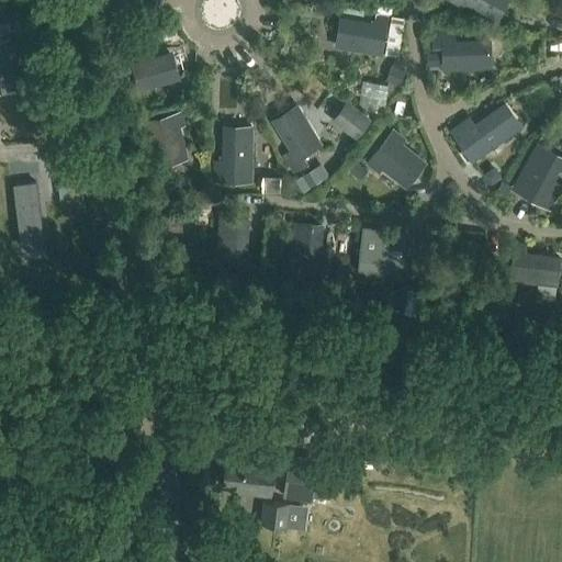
[(496,4),(489,0),(452,0),(459,3),(460,0),(463,0),(491,14),(496,4)]
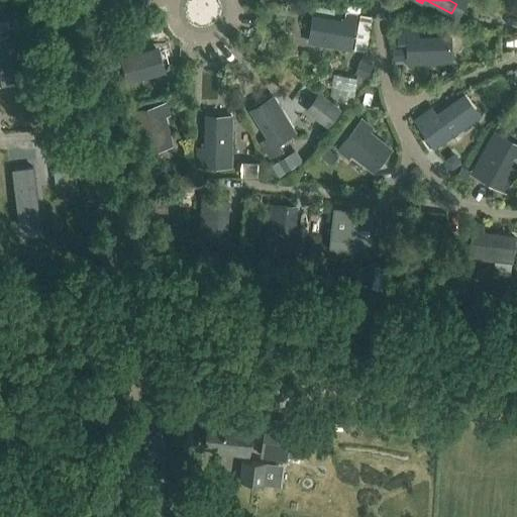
[(102,14),(99,2),(86,5),(89,17),(102,14)]
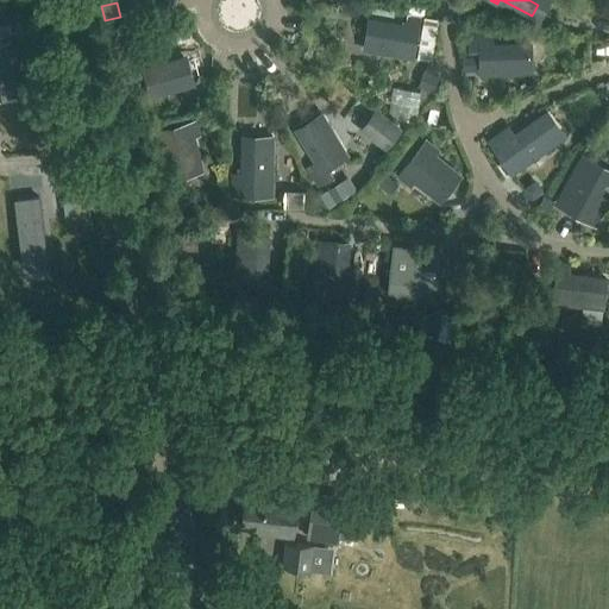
[(412,60),(419,20),(406,18),(405,27),(368,22),(363,51),(412,60)]
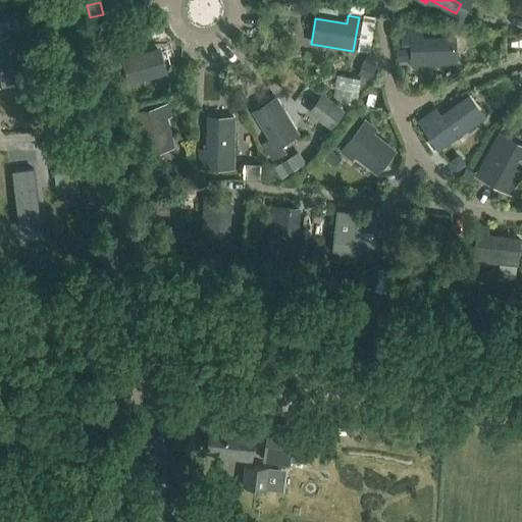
[(422,39),(421,31),(402,31),(402,44),(410,44),(411,65),(455,63),(454,38),(422,39)]
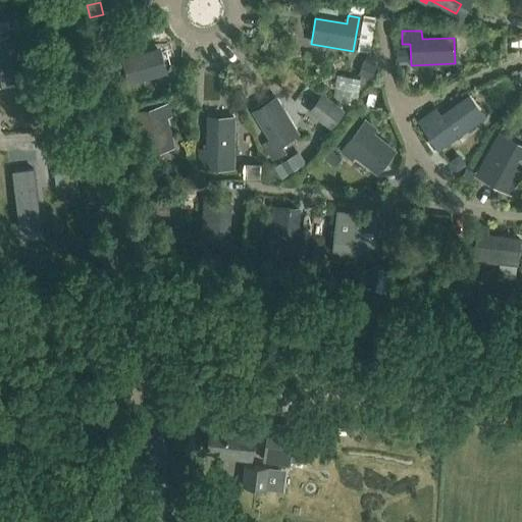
[(109,48),(121,46),(118,34),(106,37),(109,48)]
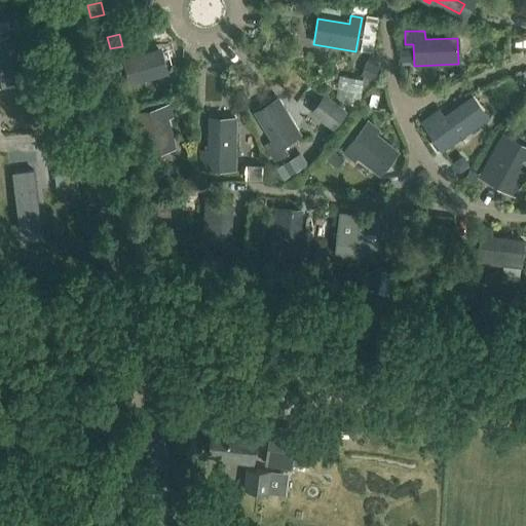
[(0,80),(14,79),(9,38),(0,39),(0,80)]
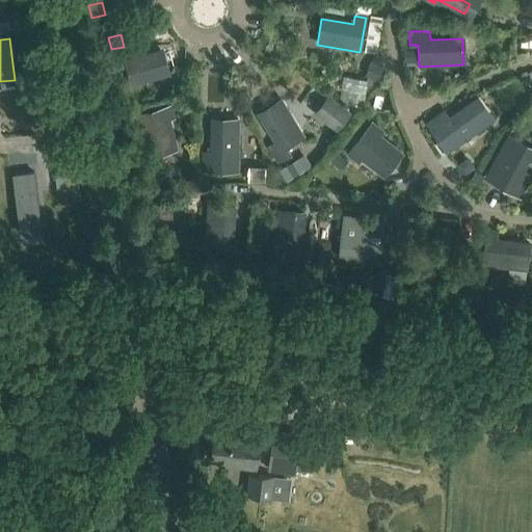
[(404,61),(417,61),(416,49),(404,49),(404,61)]
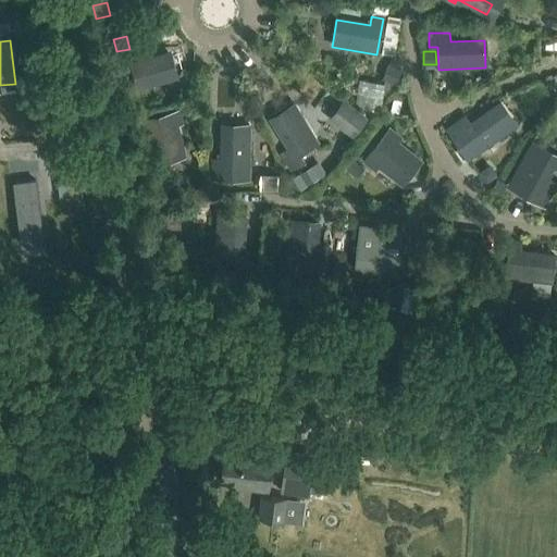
[(137,90),(147,87),(174,79),(166,52),(139,60),(131,63),(137,90)]
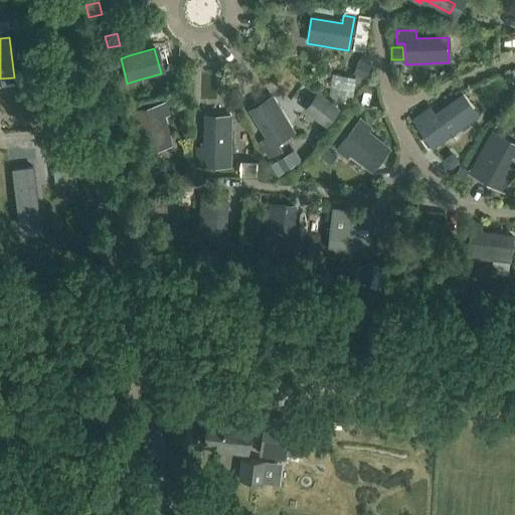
[(365,77),(370,64),(358,59),(353,73),(365,77)]
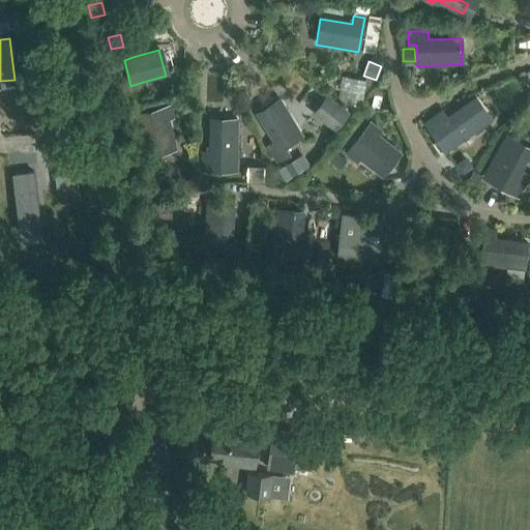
[(335,127),(347,113),(327,97),(316,112),(335,127)]
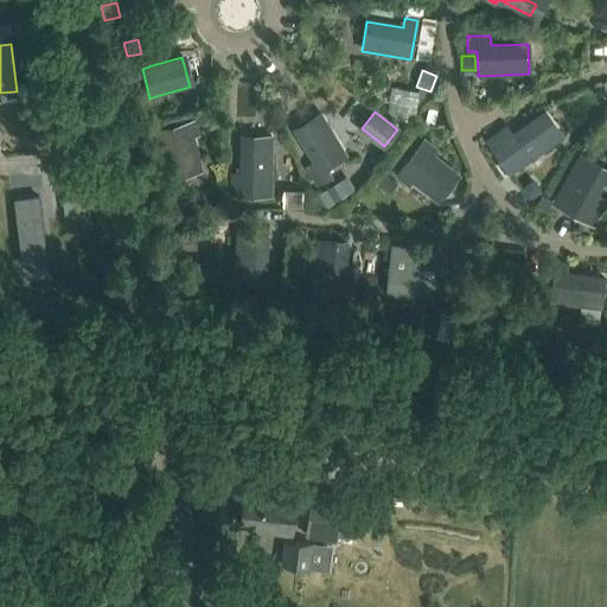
[(317,186),(330,178),(324,170),(345,157),(320,115),(294,131),(313,163),(305,167),(317,186)]
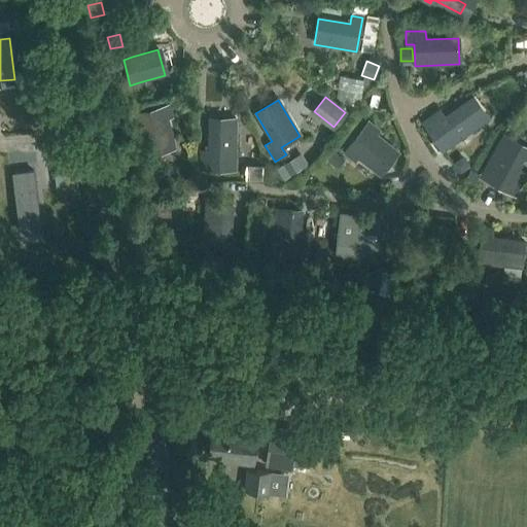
[(484,120),(469,101),(446,117),(442,110),(424,123),(444,149),(484,120)]
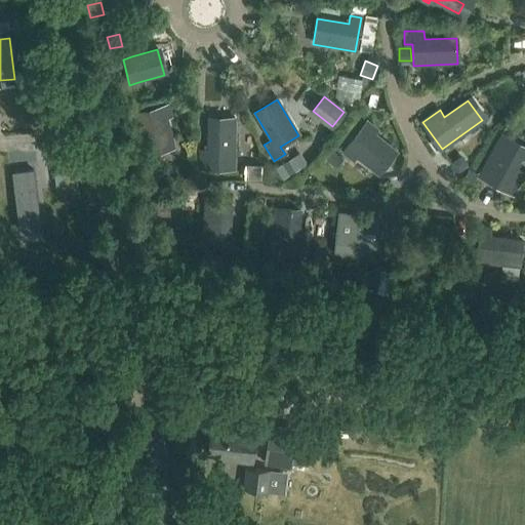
[(173,142),(167,118),(172,117),(169,105),(132,114),(135,125),(142,124),(149,154),(160,151),(158,146),(173,142)]
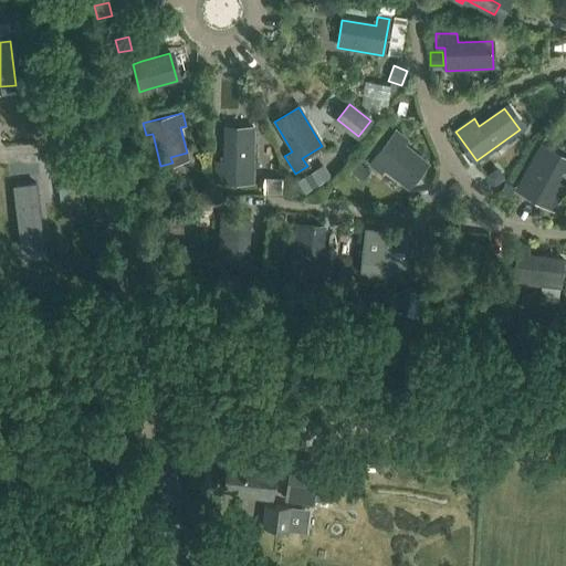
[(252,175),(253,128),(224,127),(223,163),(215,163),(215,182),(229,182),(229,174),(252,175)]
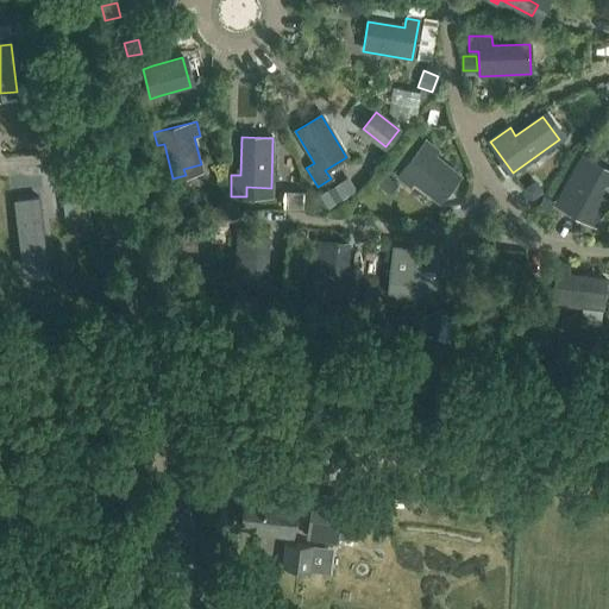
[(427,140),(400,175),(410,183),(414,179),(440,200),(459,176),(434,155),(438,150),(427,140)]
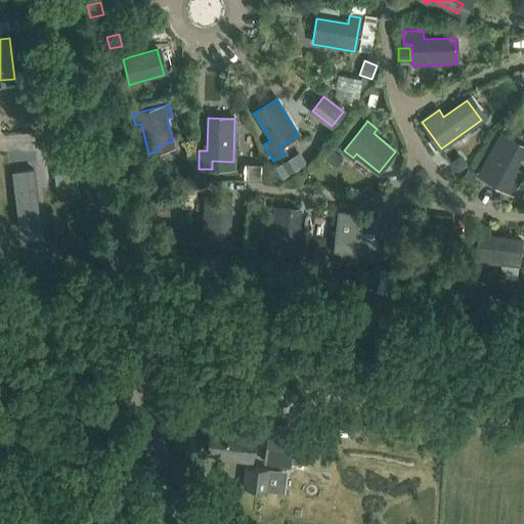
[(128,144),(141,141),(137,127),(124,130),(128,144)]
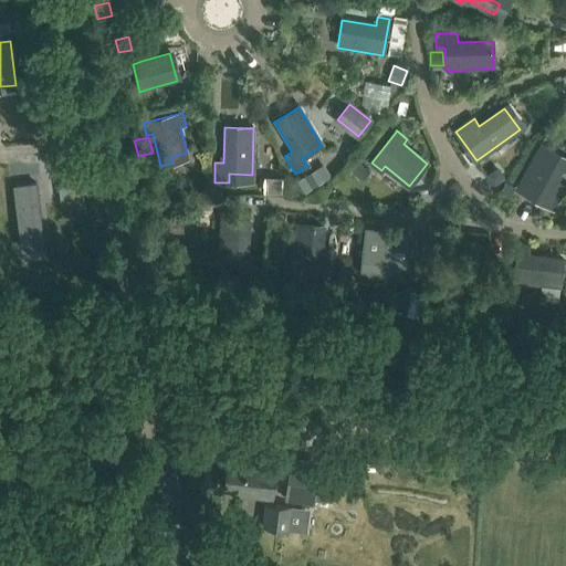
[(553,210),(565,185),(565,166),(537,150),(515,190),(553,210)]
